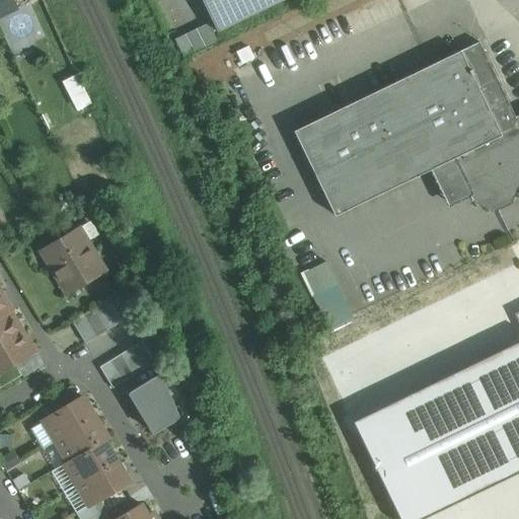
[(202,0),(218,32),(283,0),(202,0)]
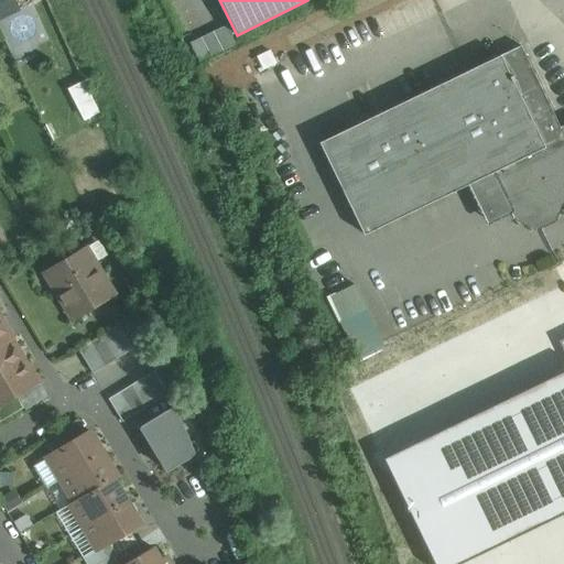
[(227,24),(192,41),(203,63),(238,45),(227,24)]
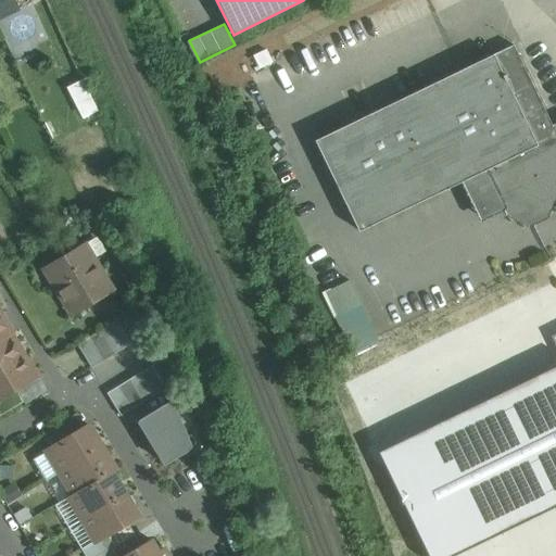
[(555,128),(554,129),(514,46),(492,55),(453,75),(496,165),(484,171),(504,209),(514,214),(514,215),(515,218),(521,222),(525,220),(525,219),(529,222),(543,215),(544,215),(550,199),(555,196),(555,128)]
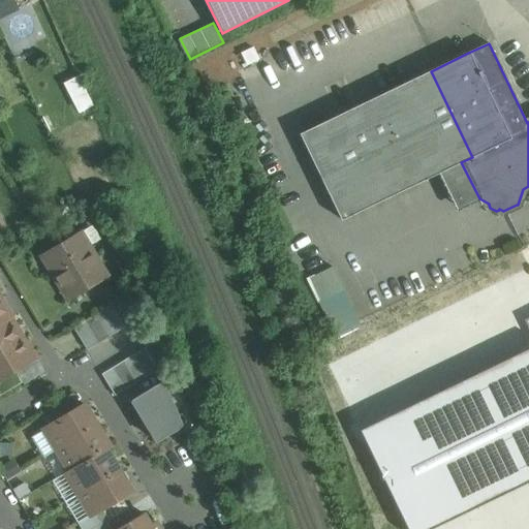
[(431,71),(300,134),(342,220),(461,162),(472,157),(431,71)]
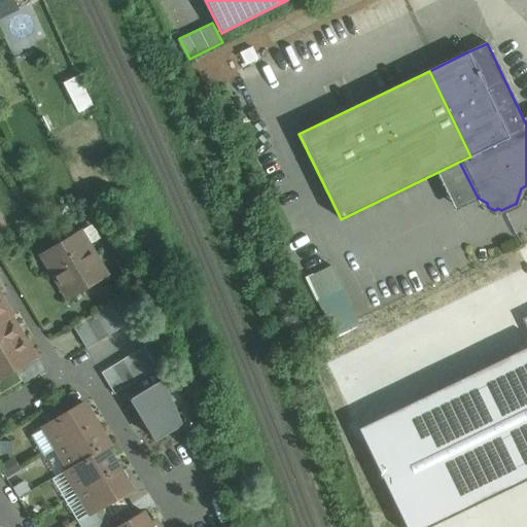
[(66,81),(81,110),(96,103),(80,74),(66,81)]
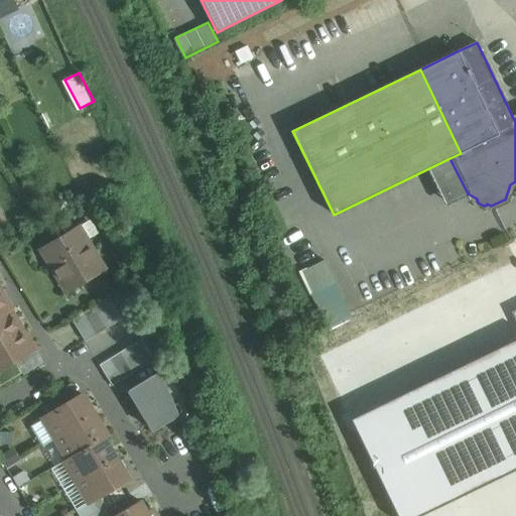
[(78,228),(41,249),(68,291),(103,270),(78,228)]
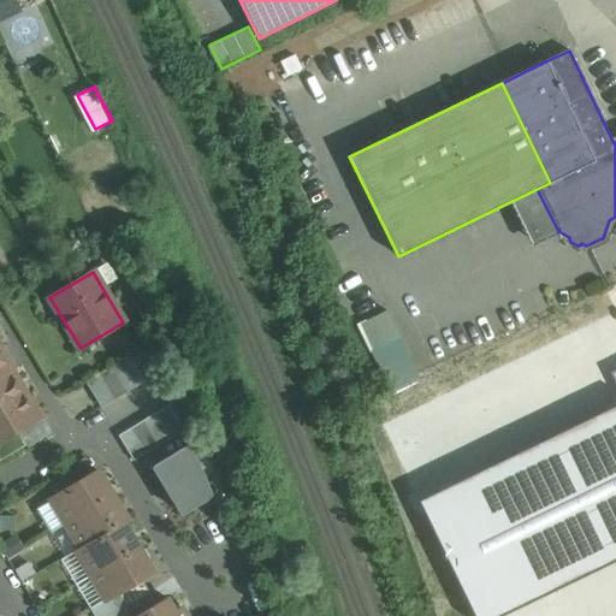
[(420,378),(388,311),(357,325),(371,351),(390,392),(420,378)]
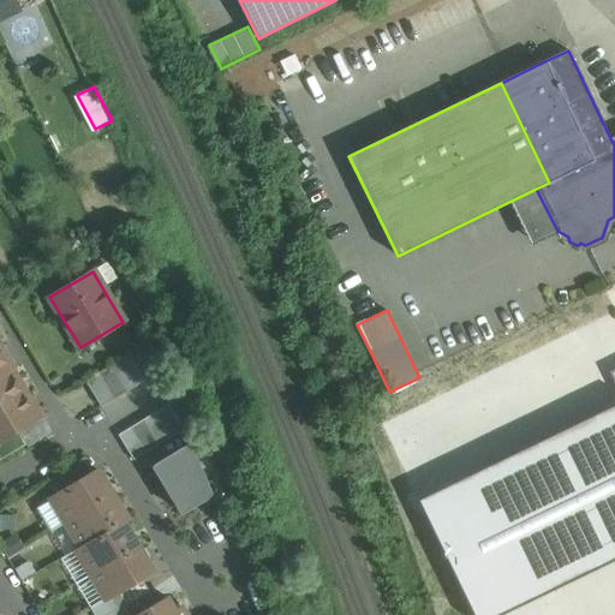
[(163,369),(148,344),(136,351),(151,377),(163,369)]
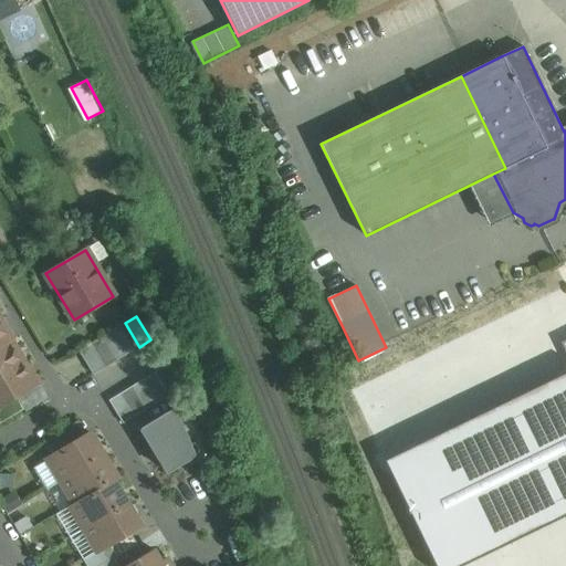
[(0,321),(0,346),(10,341),(10,342),(11,341),(0,321)]
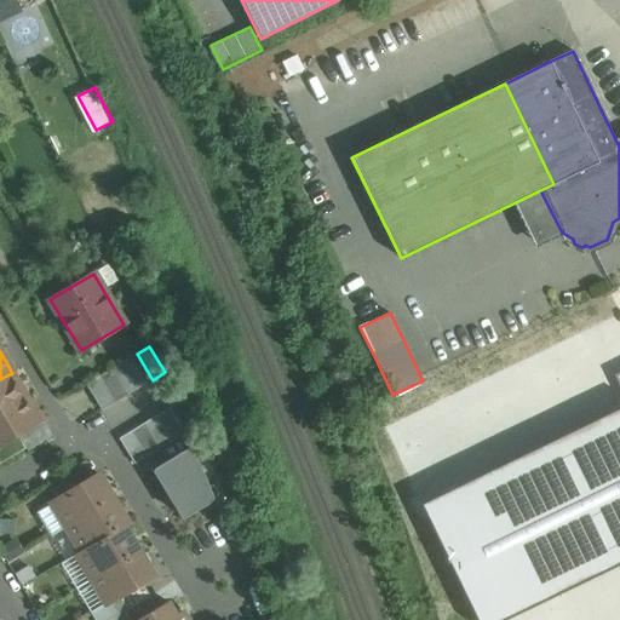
[(137,354),(125,362),(139,388),(153,380),(137,354)]
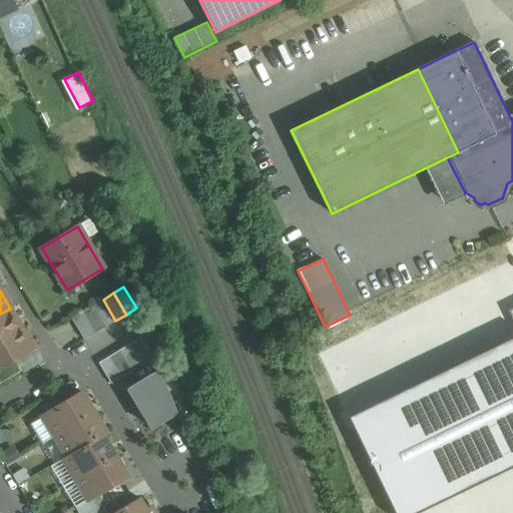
[(115,321),(103,300),(92,306),(105,327),(115,321)]
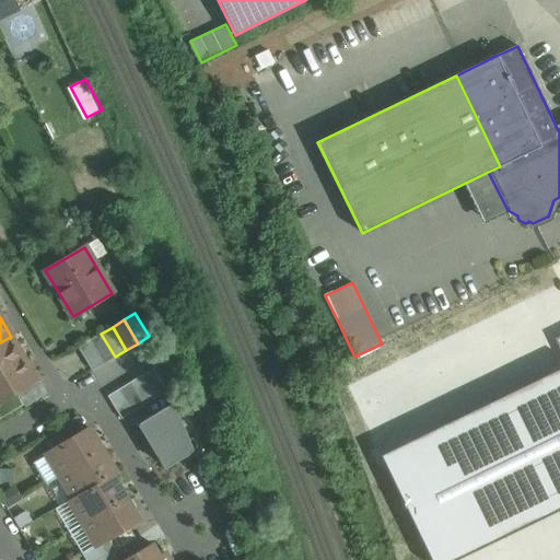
[(115,357),(101,334),(90,340),(104,363),(115,357)]
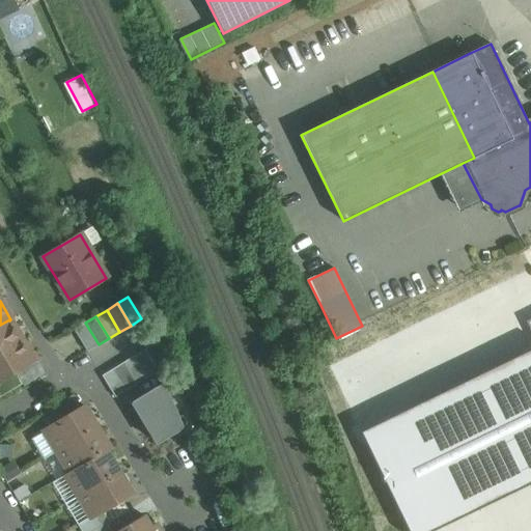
[(9,319),(0,325),(0,353),(22,340),(9,320),(9,319)]
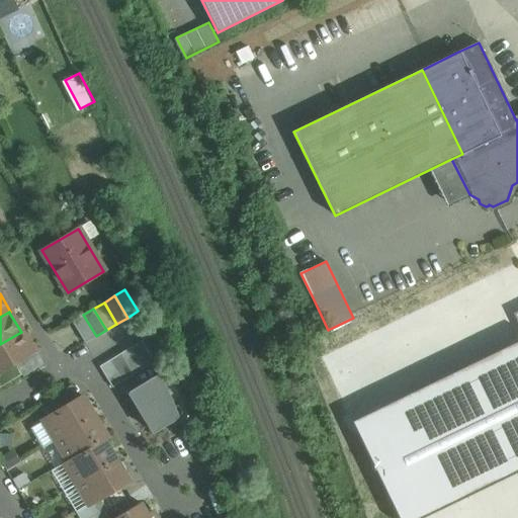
[(96,336),(83,315),(72,321),(85,343),(96,336)]
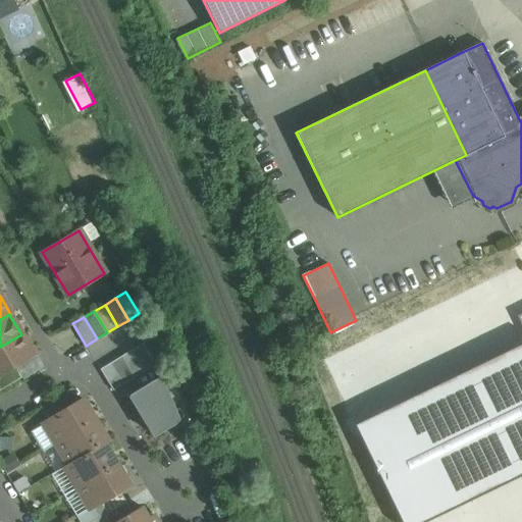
[(21,334),(0,347),(0,375),(15,367),(34,356),(21,334)]
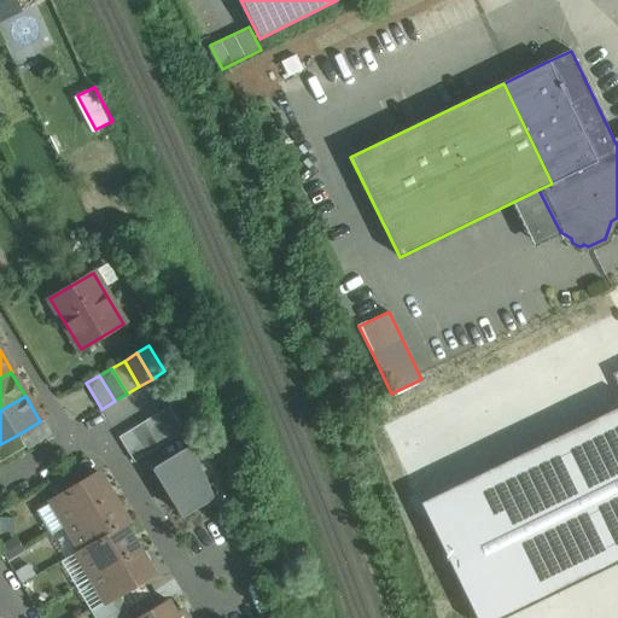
[(181,398),(169,407),(184,432),(197,425),(181,398)]
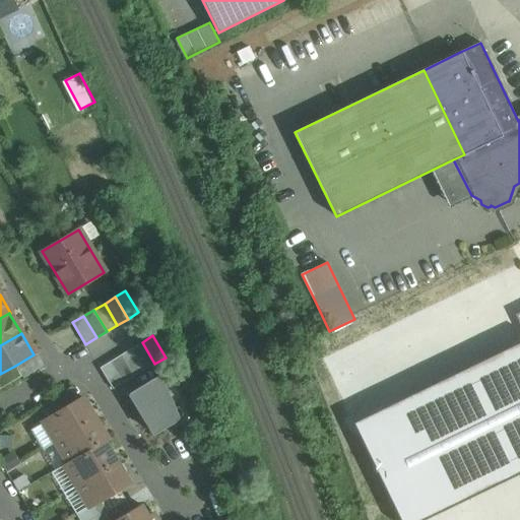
[(142,342),(131,348),(144,370),(154,364),(142,342)]
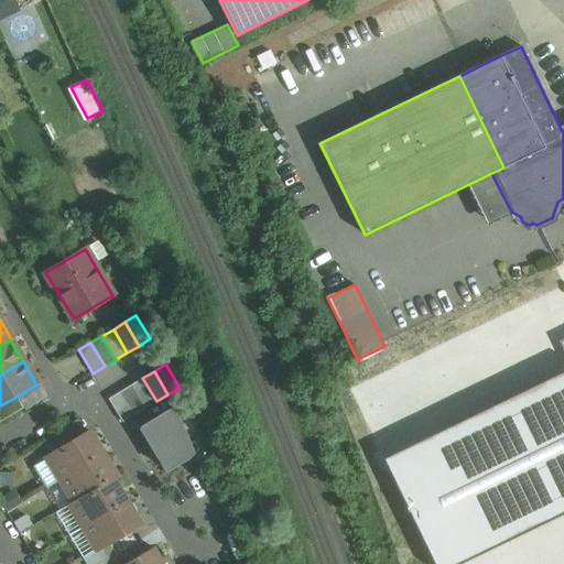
[(142,378),(131,384),(145,408),(156,401),(142,378)]
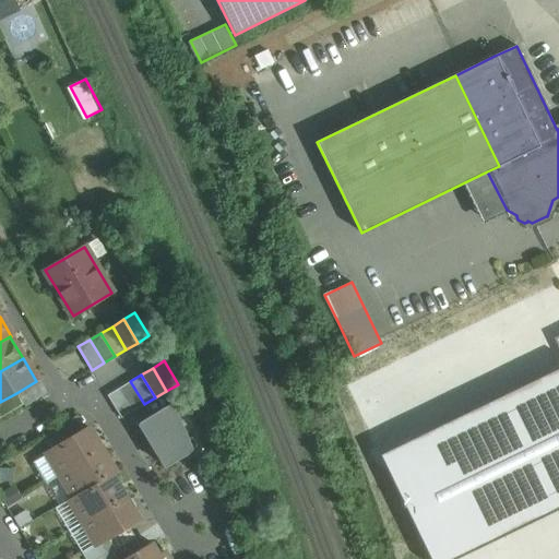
[(144,404),(130,381),(119,389),(132,412),(144,404)]
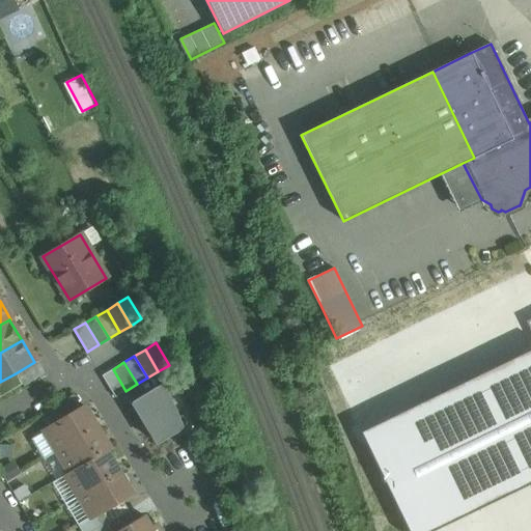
[(126,391),(113,369),(102,375),(115,397),(126,391)]
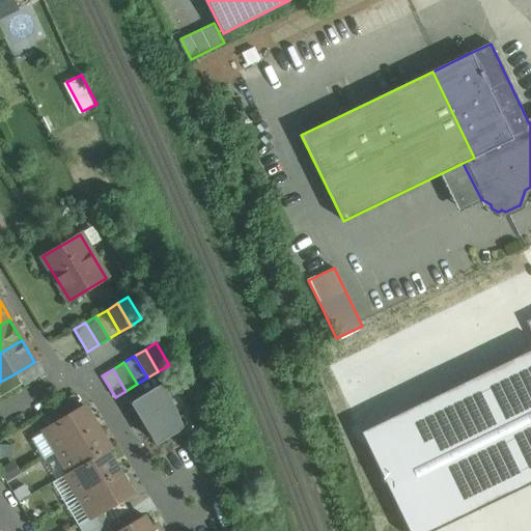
[(16,373),(0,382),(0,397),(23,384),(16,373)]
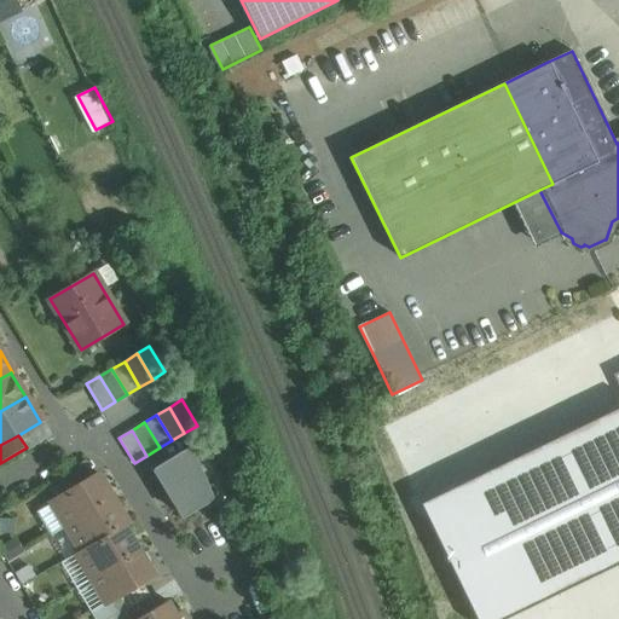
[(166,464),(191,516),(227,499),(202,446),(166,464)]
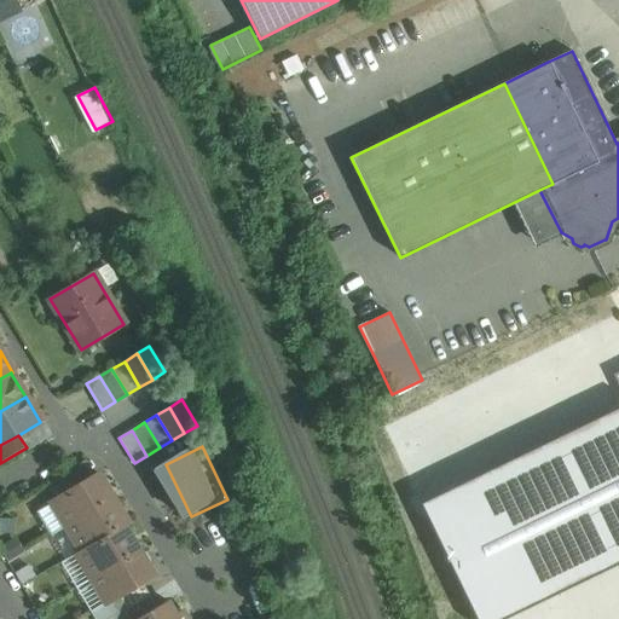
[(98,473),(53,501),(68,526),(114,498),(98,473)]
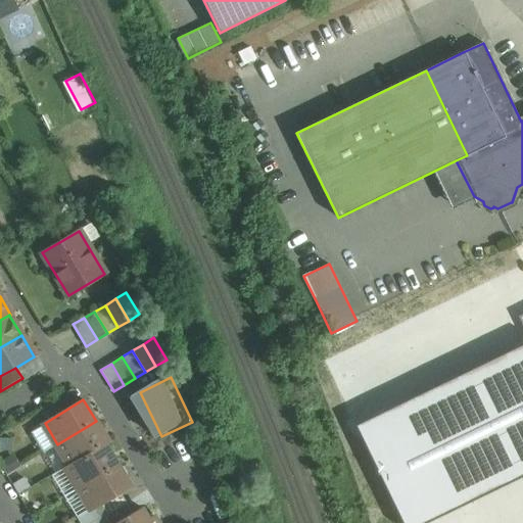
[(96,421),(57,444),(69,465),(105,443),(105,444),(108,442),(96,421)]
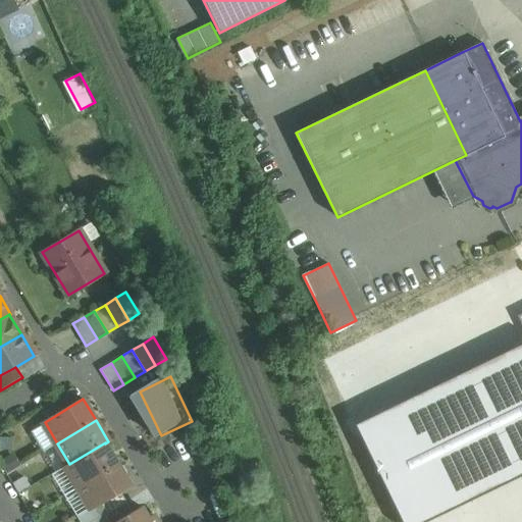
[(105,442),(69,464),(66,466),(79,486),(117,464),(105,444),(105,442)]
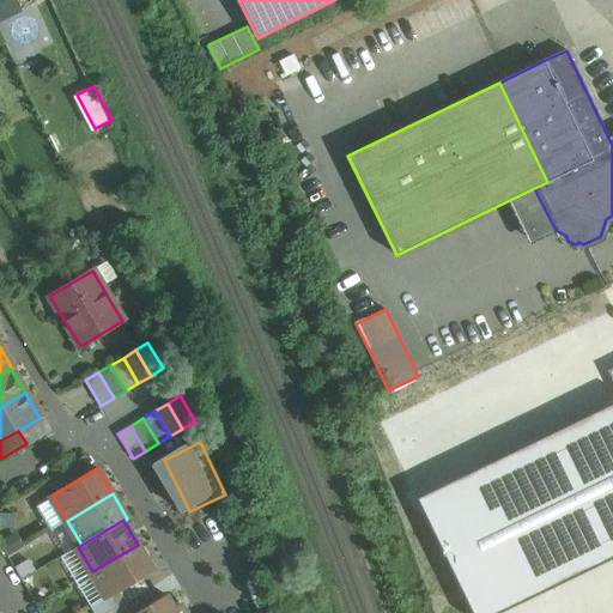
[(138,545),(92,571),(107,596),(108,596),(115,592),(140,577),(152,570),(138,545)]
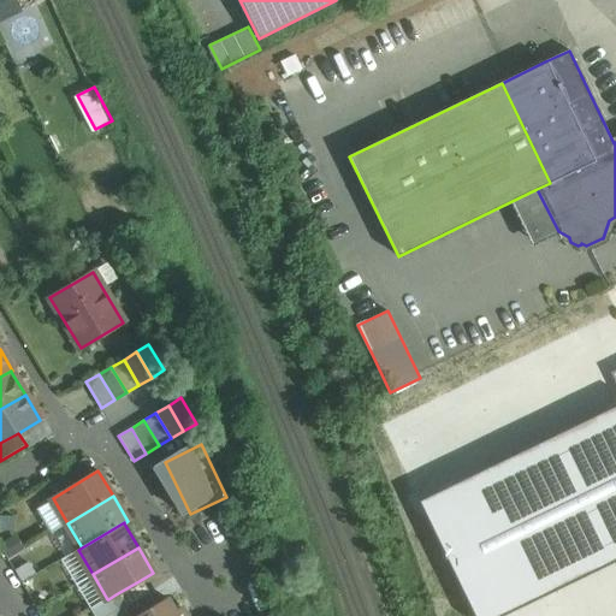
[(141,580),(116,594),(124,606),(149,592),(141,580)]
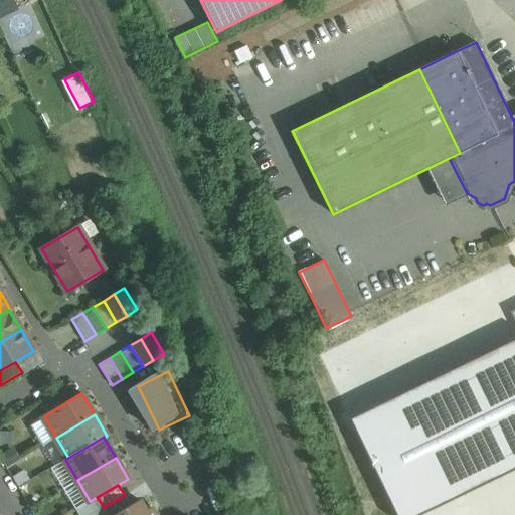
[(125,495),(104,507),(108,514),(114,514),(131,505),(125,495)]
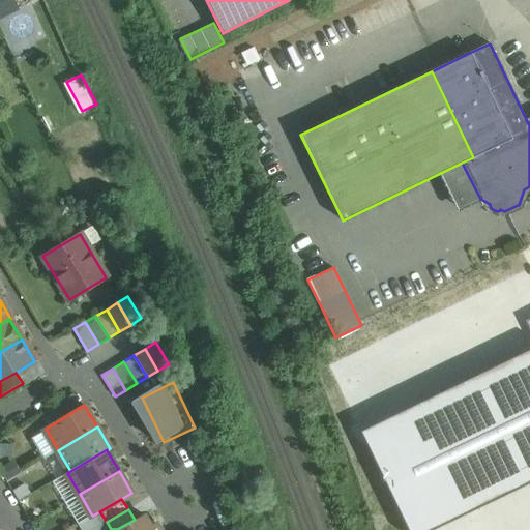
[(92,516),(78,524),(81,529),(92,529),(107,522),(99,511),(93,516),(92,516)]
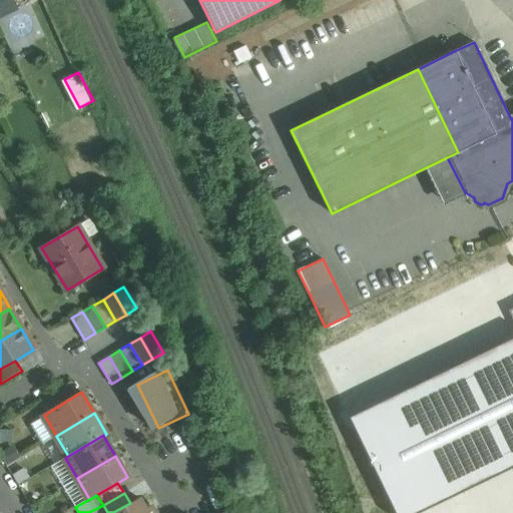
[(113,512),(153,512),(150,506),(145,509),(138,498),(130,503),(113,512)]
